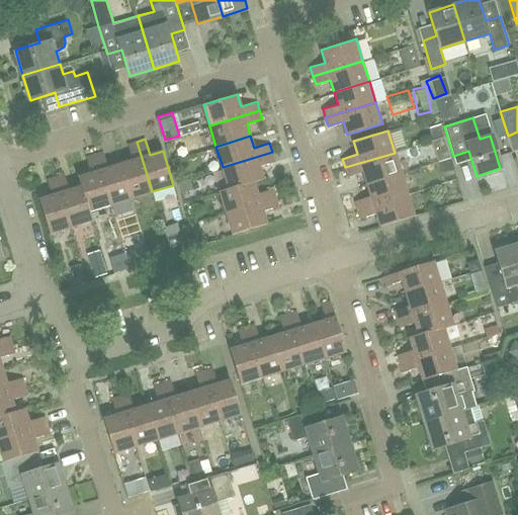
[(152,191),(137,142),(127,144),(132,160),(119,163),(131,198),(152,191)]
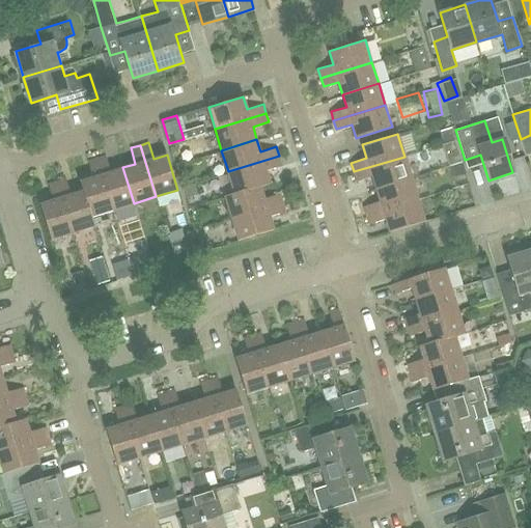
[(134,203),(122,167),(110,171),(106,156),(96,159),(112,210),(134,203)]
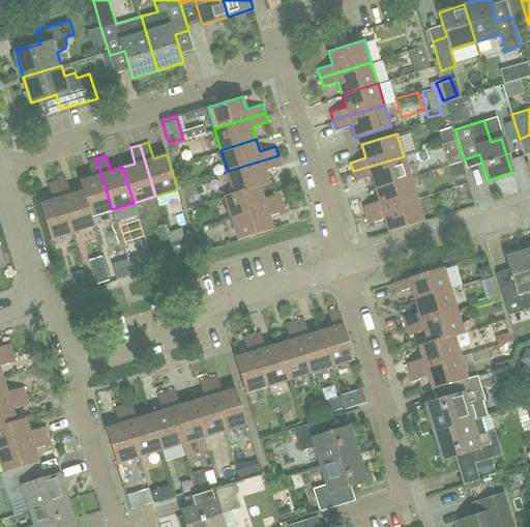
[(282,165),(278,155),(228,171),(234,193),(234,194),(260,185),(270,182),(266,169),(282,165)]
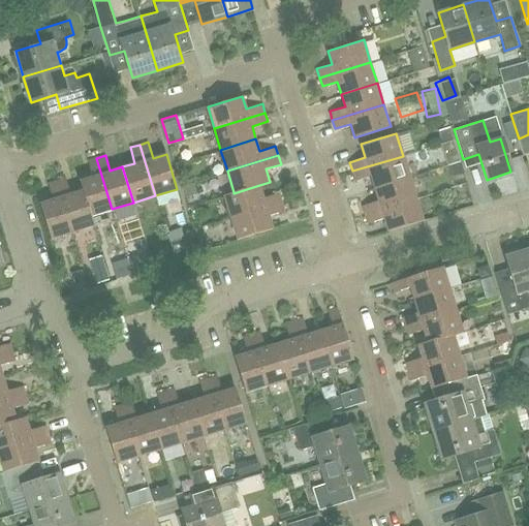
[(409,177),(403,156),(352,171),(355,180),(370,176),(374,188),(409,177)]
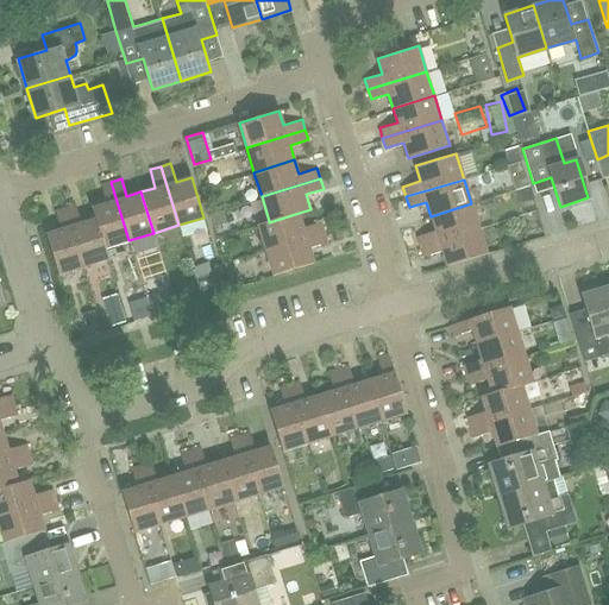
[(129,240),(111,182),(101,184),(107,202),(92,207),(95,219),(104,247),(106,247),(129,240)]
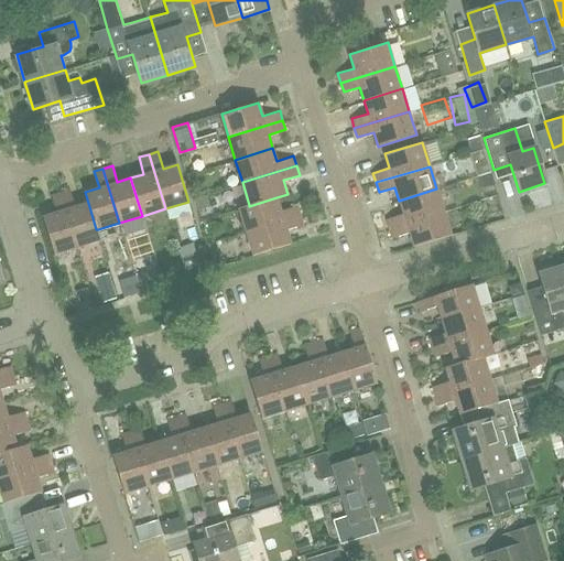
[(443,212),(436,189),(399,201),(403,214),(387,218),(390,228),(443,212)]
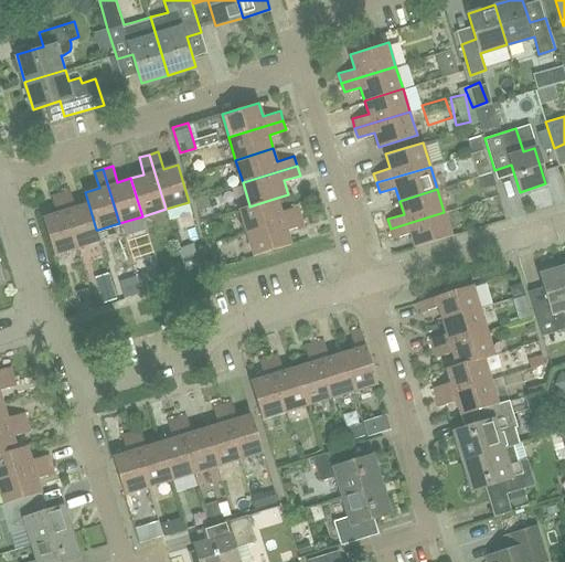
[(96,230),(88,203),(75,207),(71,190),(61,192),(77,247),(102,240),(98,230),(96,230)]
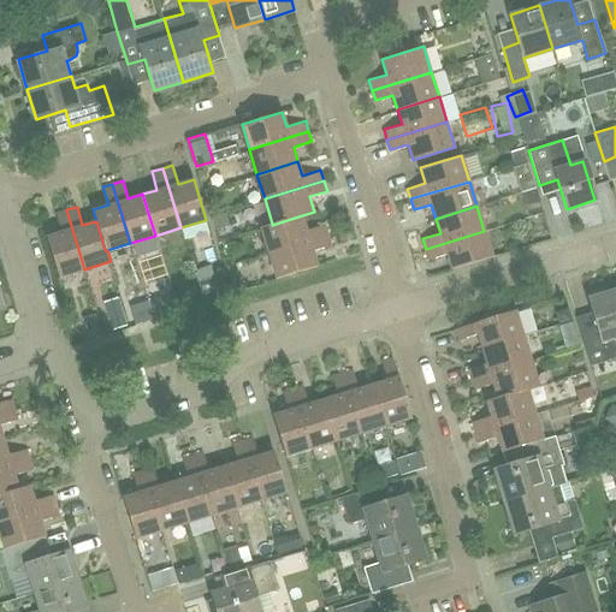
[(84,269),(66,209),(57,213),(61,231),(47,236),(59,277),(84,269)]
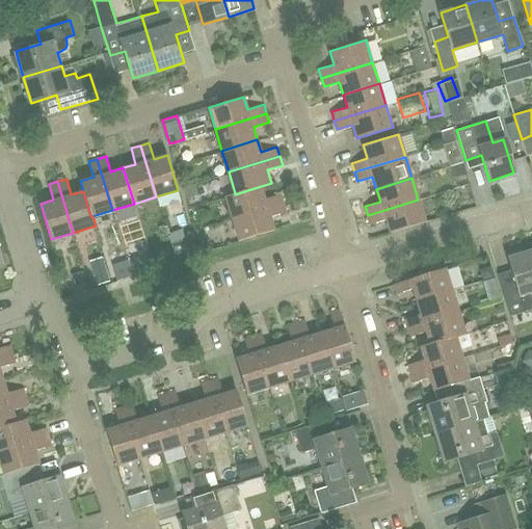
[(182,186),(185,199),(198,194),(195,182),(182,186)]
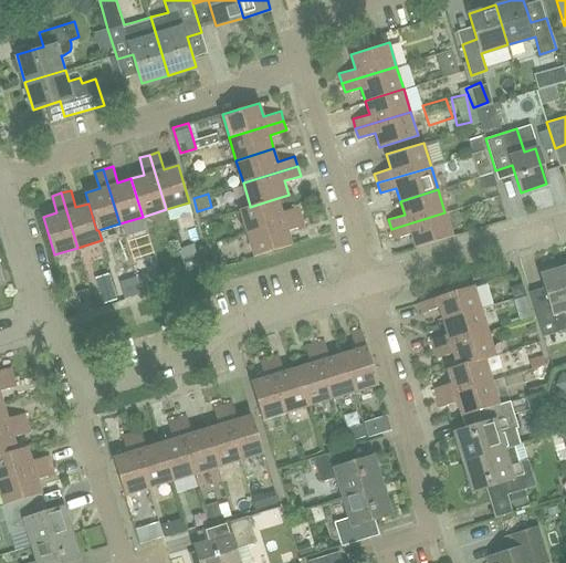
[(247,231),(302,215),(299,206),(282,211),(278,198),(250,207),(250,206),(240,208),(247,231)]
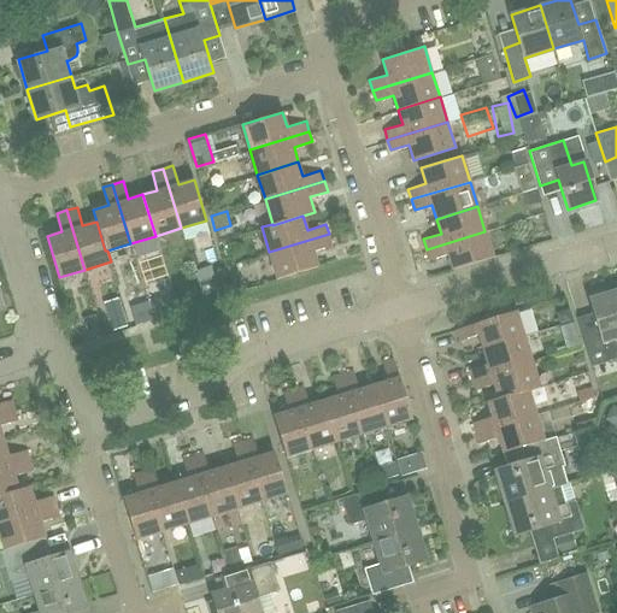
[(493,257),(485,231),(427,249),(429,259),(447,254),(452,269),(493,257)]
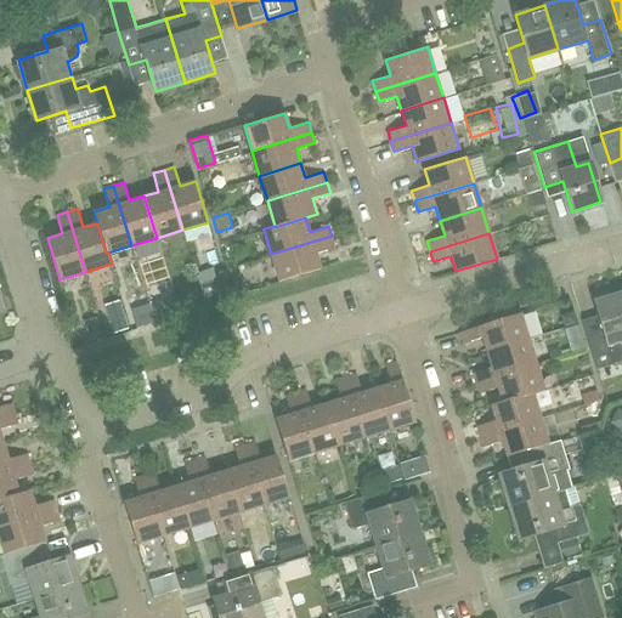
[(334,247),(332,236),(271,254),(280,281),(321,268),(316,251),(334,247)]
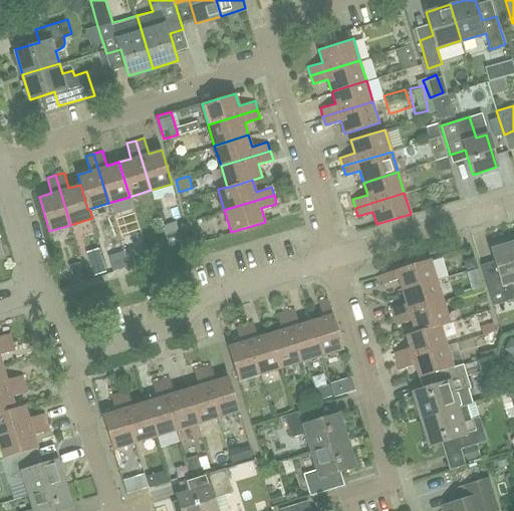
[(158,232),(170,252),(179,246),(167,227),(158,232)]
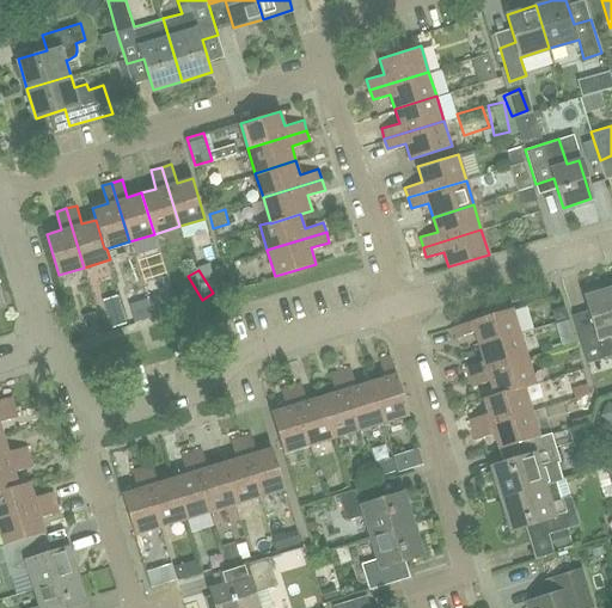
[(611,333),(611,287),(585,296),(593,324),(577,329),(587,362),(611,354),(611,341),(611,335),(611,333)]
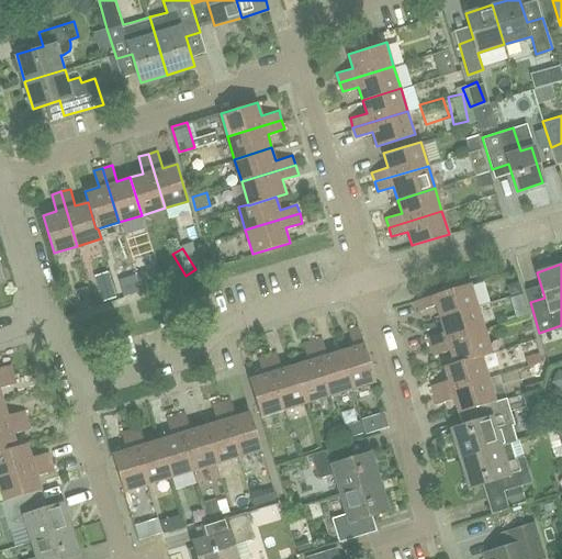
[(176,281),(181,297),(191,293),(187,278),(176,281)]
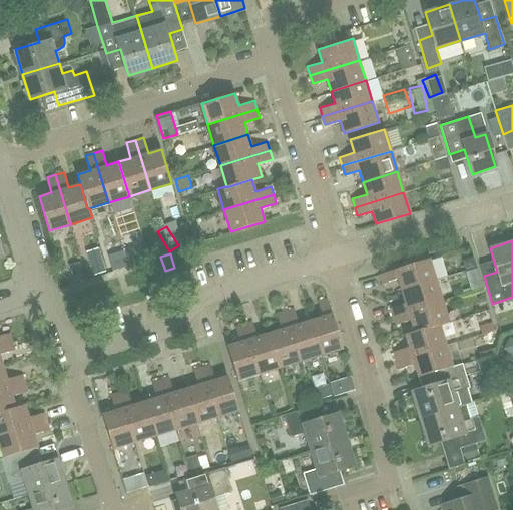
[(398,277),(402,290),(436,279),(430,258),(380,273),(383,282),(398,277)]
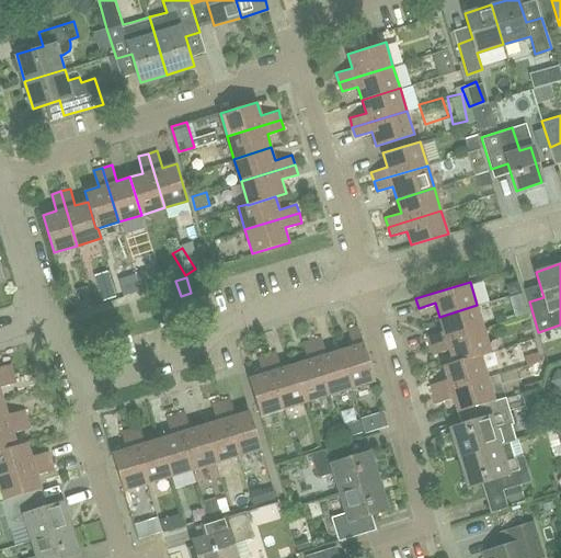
[(483,328),(477,305),(439,317),(444,330),(426,334),(430,344),(483,328)]
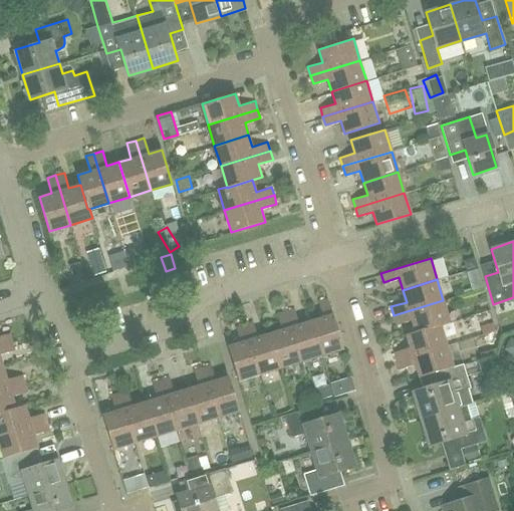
[(322,317),(311,320),(322,354),(343,348),(328,298),(318,302),(322,317)]
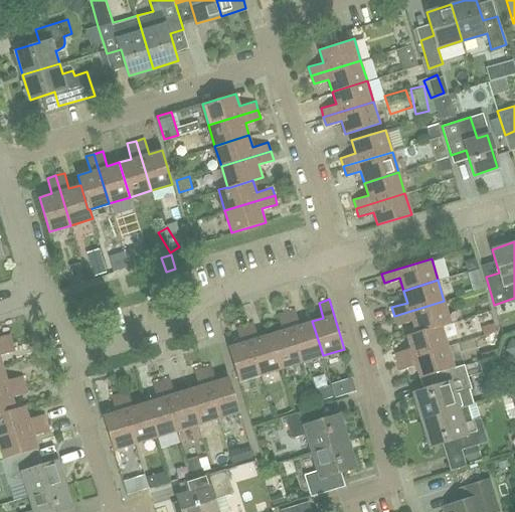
[(451,322),(444,301),(394,316),(397,325),(412,320),(416,331),(442,325),(451,322)]
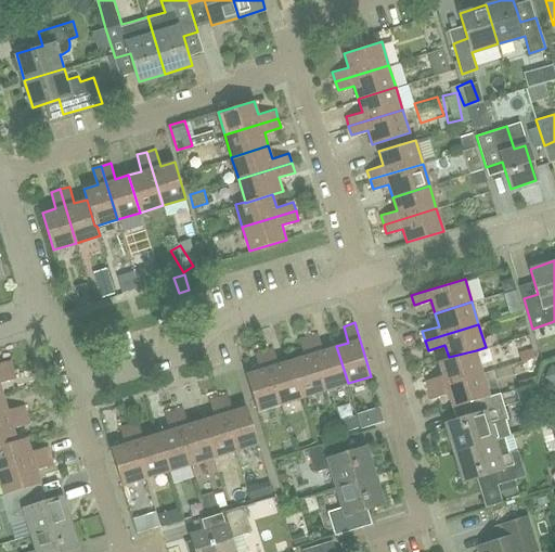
[(348,383),(336,346),(324,350),(319,333),(310,336),(326,389),(348,383)]
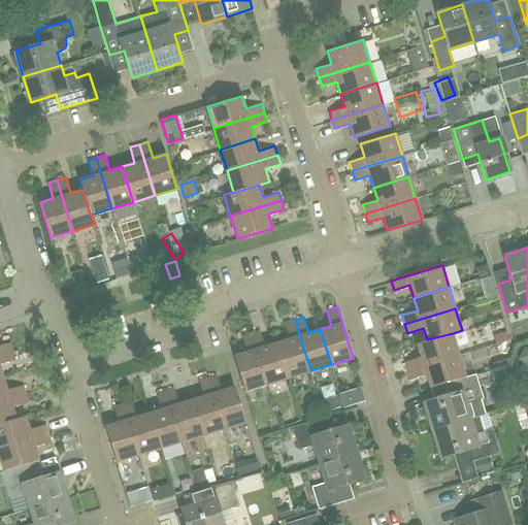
[(310,370),(295,320),(286,323),(290,338),(278,342),(289,378),(310,370)]
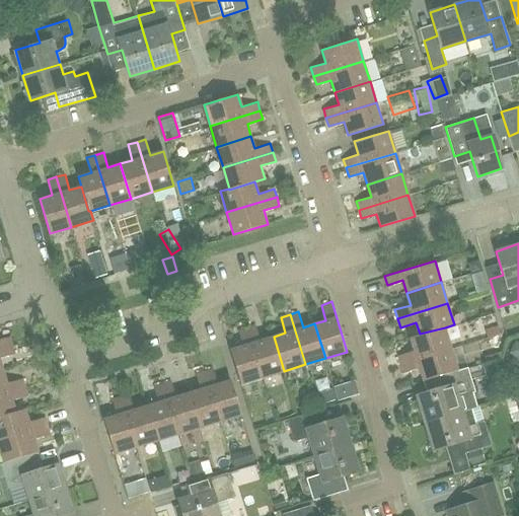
[(284,371),(274,337),(262,340),(256,324),(247,327),(263,377),(284,371)]
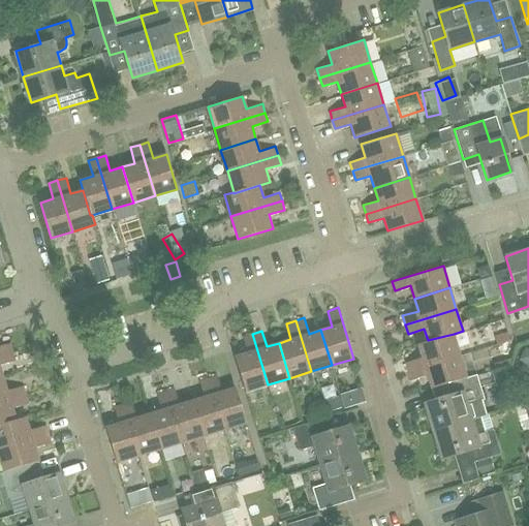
[(268,384),(252,334),(243,336),(248,352),(235,357),(246,392),(268,384)]
